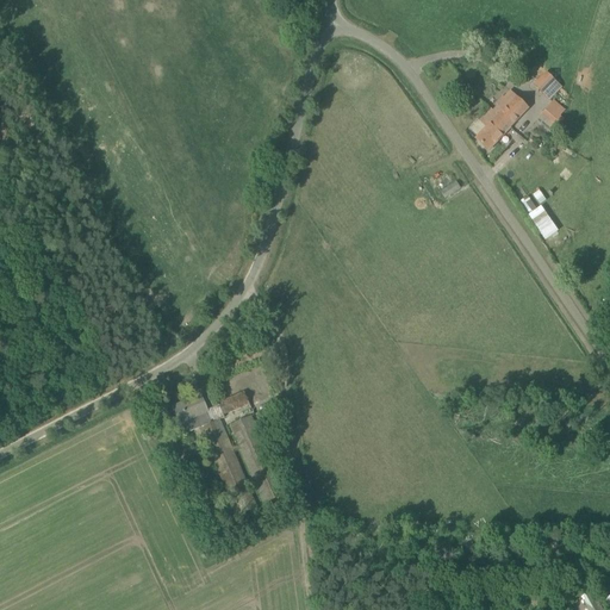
[(542,94),(555,81),(546,73),(534,85),(542,94)]
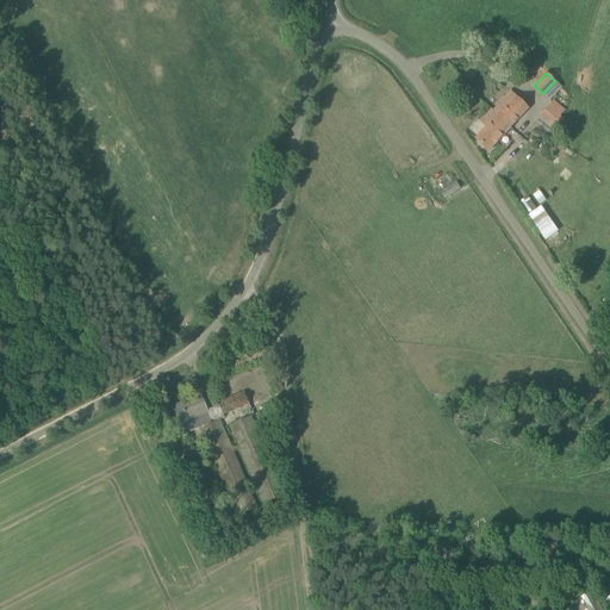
[(511,128),(529,109),(509,89),(491,110),(511,128)]
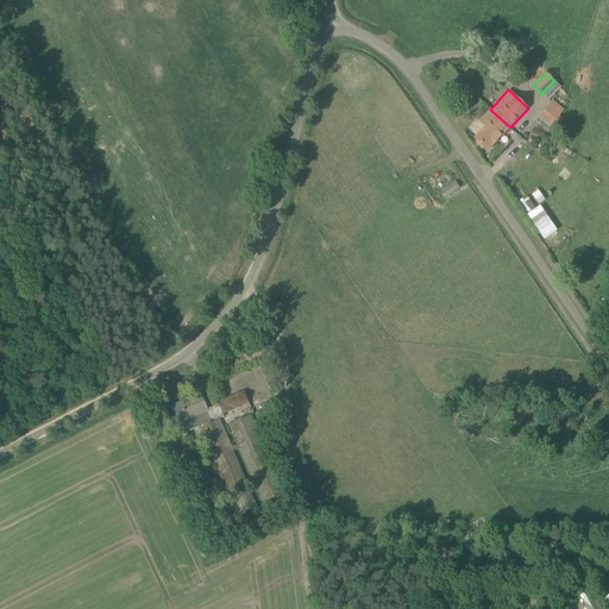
[(564,120),(559,117),(548,107),(547,106),(540,115),(540,117),(556,130),(564,120)]
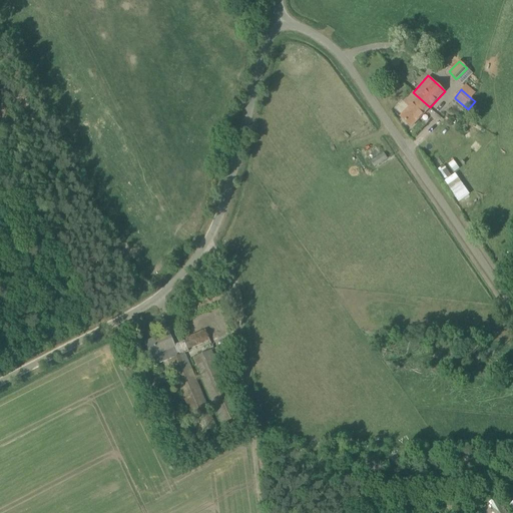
[(411,127),(430,107),(413,92),(404,102),(410,107),(400,117),(411,127)]
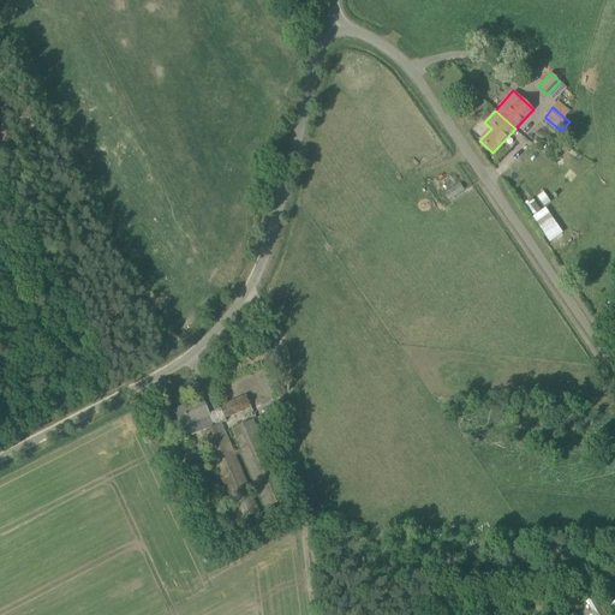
[(448,201),(464,190),(460,184),(445,195),(448,201)]
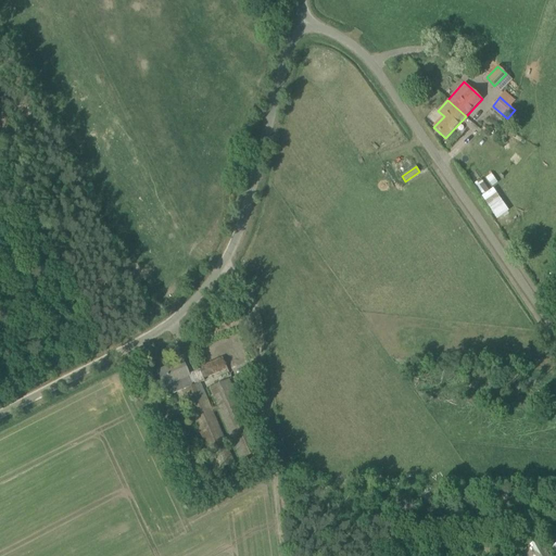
[(489,191),(481,179),(472,185),(490,210),(501,203),(492,189),(489,191)]
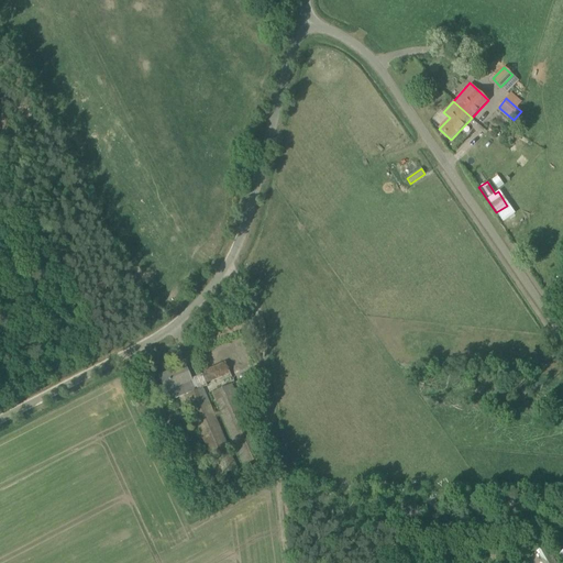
[(201,373),(202,375),(206,383),(230,372),(225,362),(201,373)]
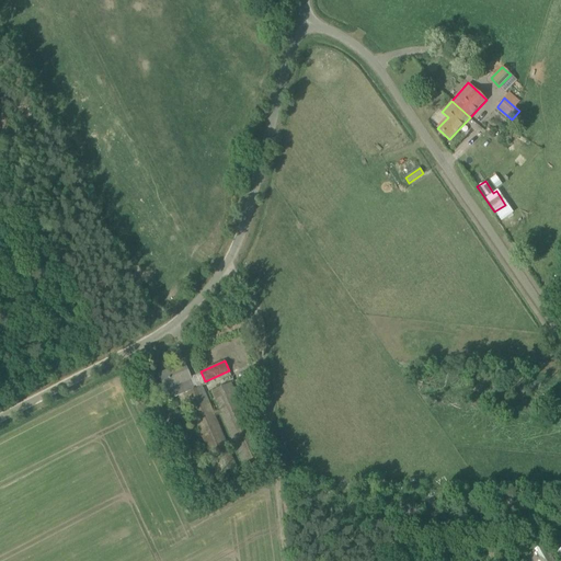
[(195,387),(185,364),(159,375),(165,391),(167,391),(171,400),(184,395),(219,474),(237,467),(202,385),(195,387)]
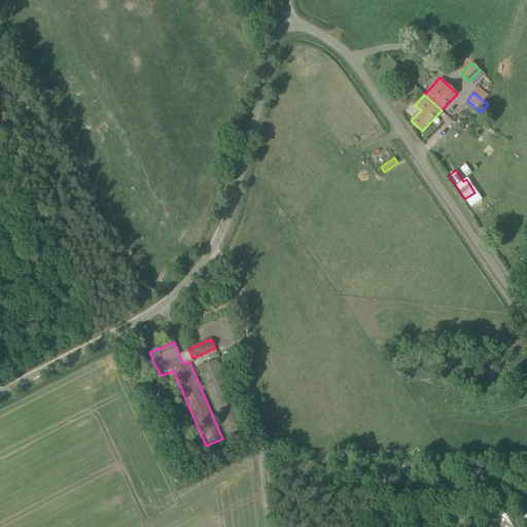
[(229,435),(246,428),(216,360),(200,367),(229,435)]
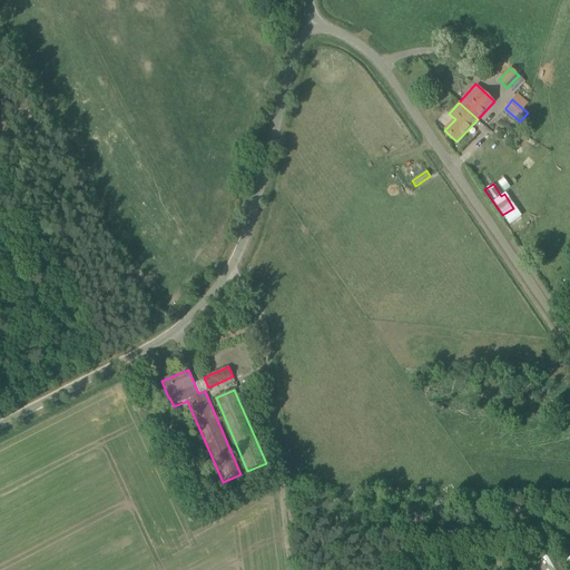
All buildings are outlined.
